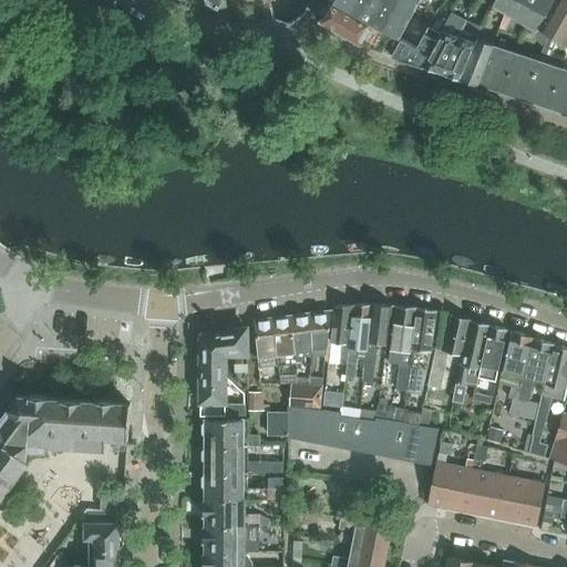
[(378,26),(331,0),(329,0),(319,20),(328,26),(331,31),(338,35),(344,35),(360,44),(368,47),(378,26)]
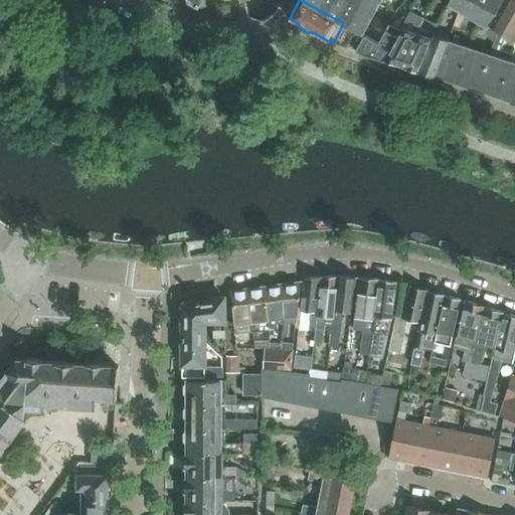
[(301,0),(343,23),(356,31),(355,31),(376,43),(384,29),(385,30),(389,23),(401,0),(301,0)]
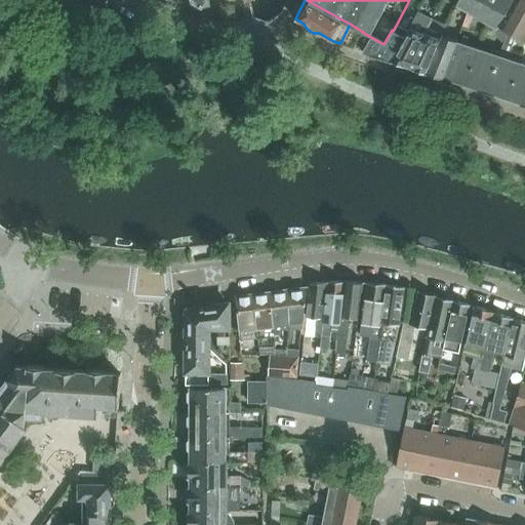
[(496,32),(498,29),(507,15),(514,0),(458,0),(455,7),(465,12),(473,17),(485,26),(496,32)]
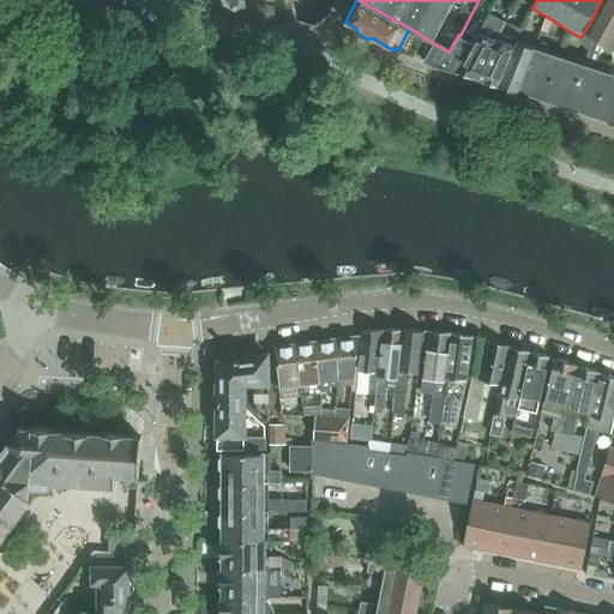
[(601,44),(612,50),(613,48),(613,46),(613,0),(601,0),(593,18),(583,34),(593,38),(601,44)]
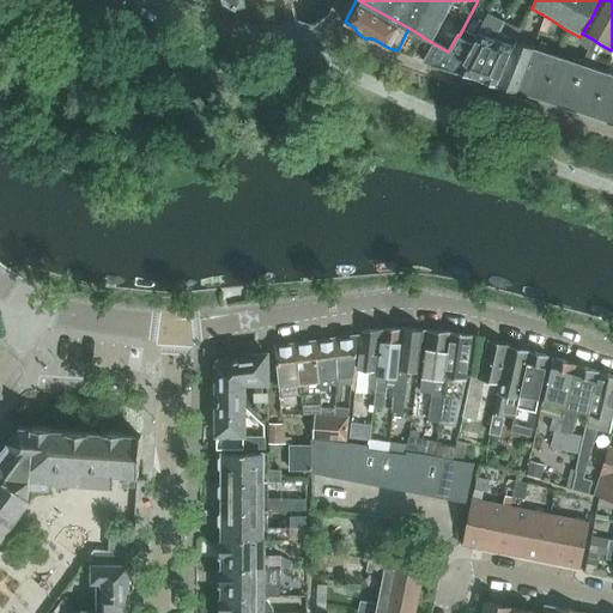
[(495,37),(504,20),(487,12),(474,35),(456,71),(475,77),(495,37)]
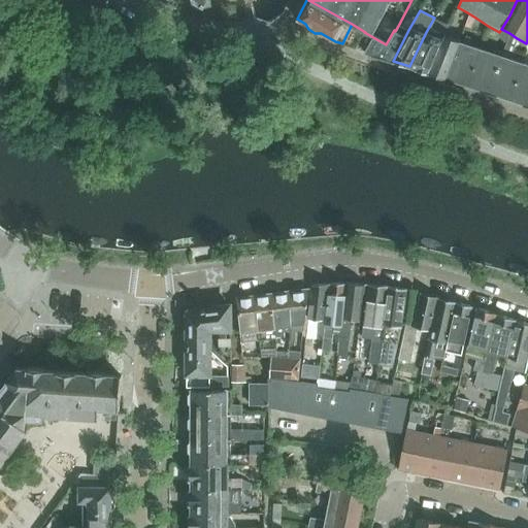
[(467,12),(463,28),(471,30),(475,18),(467,12)]
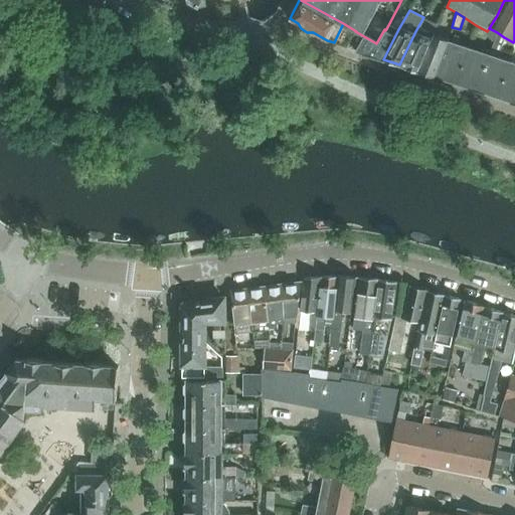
[(415,31),(399,64),(417,70),(434,34),(438,24),(423,17),(415,31)]
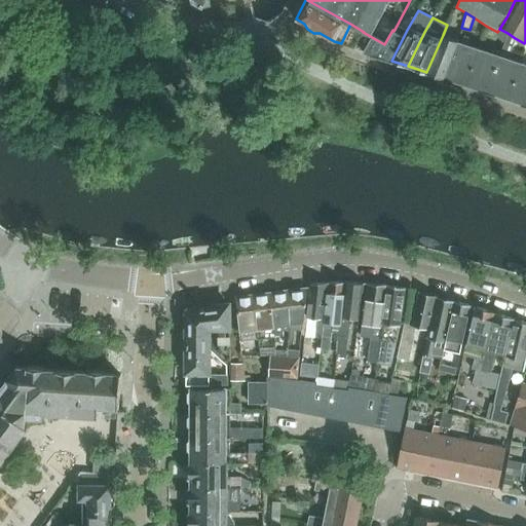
[(384,44),(363,32),(355,47),(364,50),(364,51),(391,61),(407,30),(398,24),(393,31),(392,30),(384,44)]
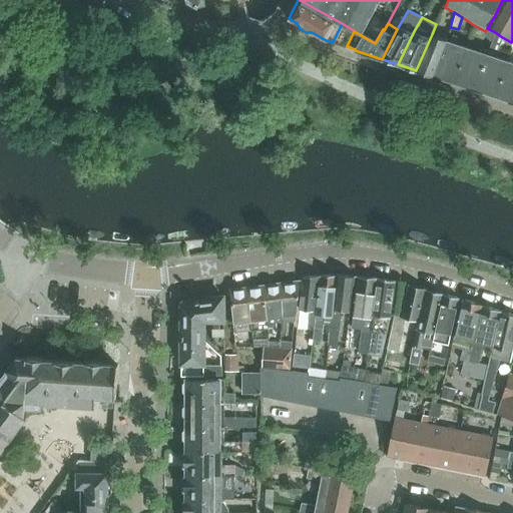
[(485,31),(484,34),(484,35),(492,41),(495,32),(487,28),(485,31)]
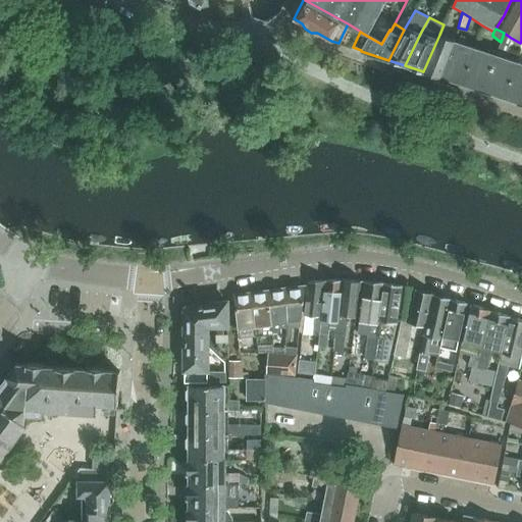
[(491,94),(506,98),(518,62),(504,57),(511,38),(504,33),(501,42),(496,54),(484,91),(491,94)]
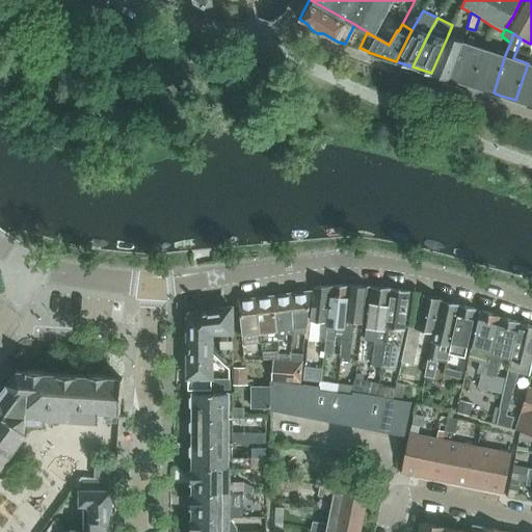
[(448,35),(431,73),(449,79),(462,41),(459,41),(448,35)]
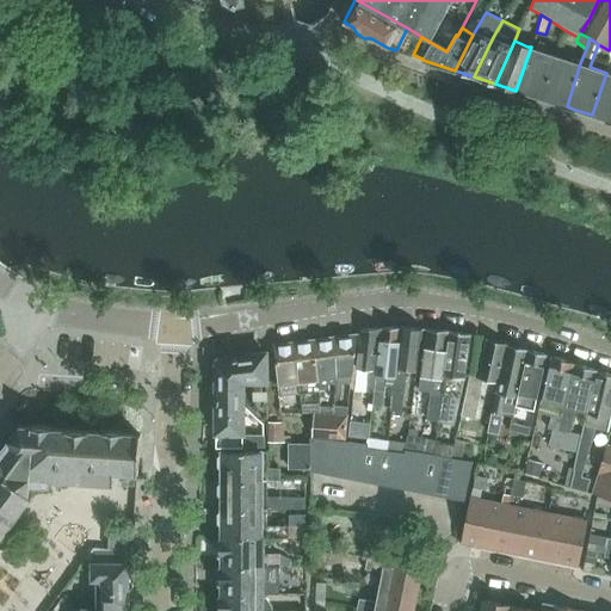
[(542,99),(549,78),(556,55),(541,50),(536,49),(531,47),(516,91),(525,94),(542,99)]
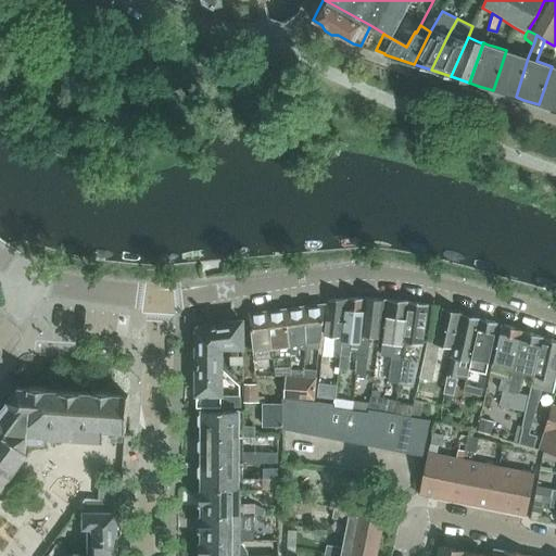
[(516,97),(528,58),(506,50),(500,71),(493,90),(516,97)]
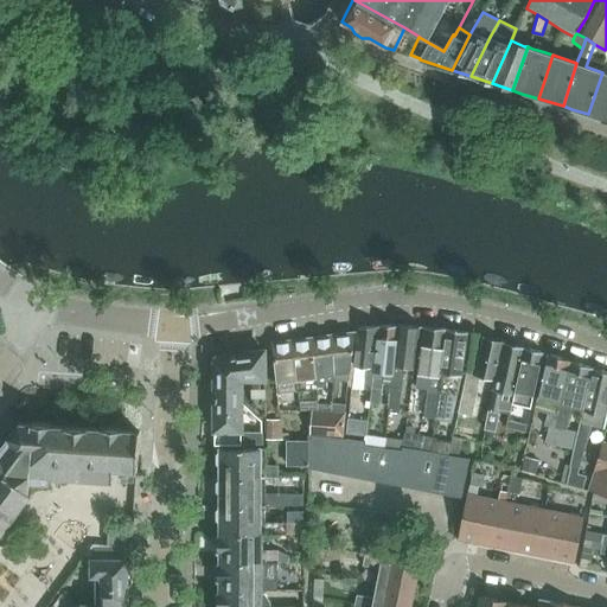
[(606,72),(602,72),(588,114),(602,119),(602,120),(606,121),(606,72)]
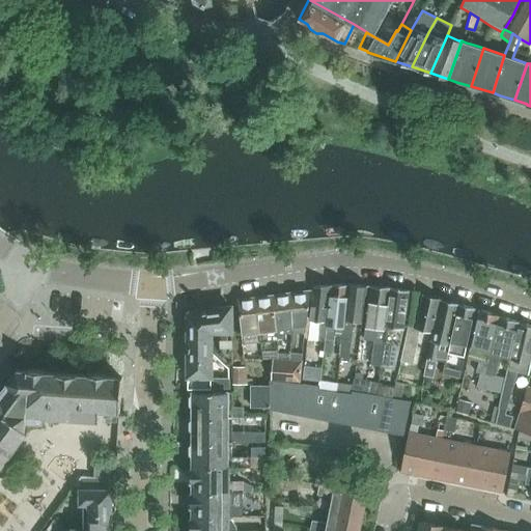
[(318,322),(327,323),(331,284),(313,286),(308,335),(317,336),(318,322)]
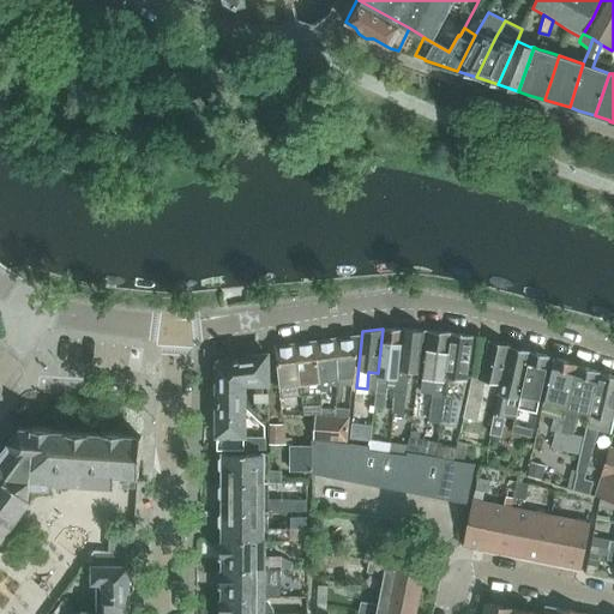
[(384,409),(387,378),(389,372),(398,372),(403,329),(383,329),(378,373),(374,408),(384,409)]
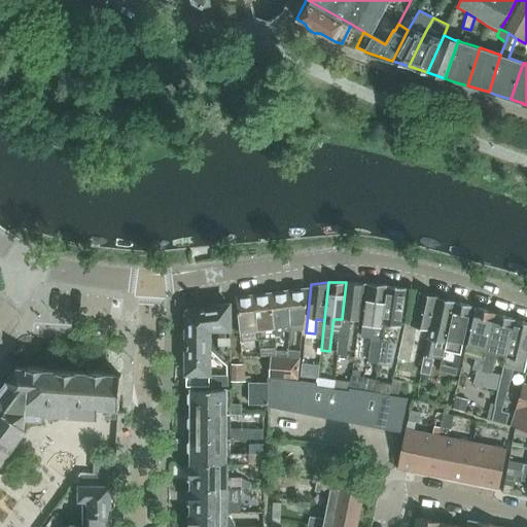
[(342,319),(340,337),(348,338),(350,323),(352,323),(352,319),(359,319),(363,283),(346,282),(342,319)]
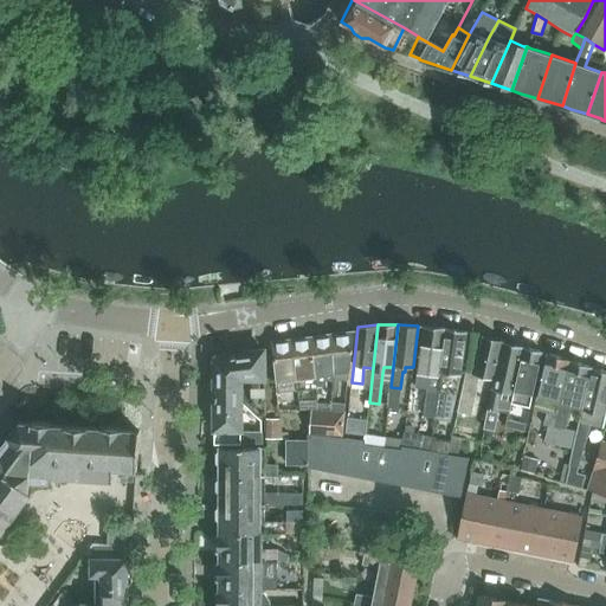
[(444,328),(424,326),(416,387),(426,388),(424,416),(432,417),(444,328)]
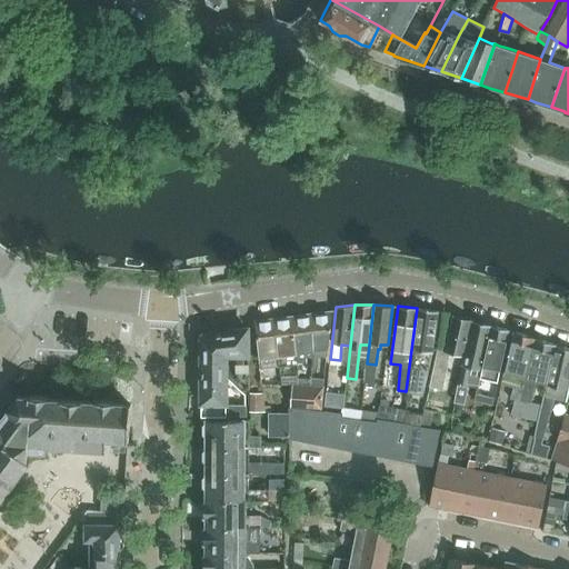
[(417,308),(406,391),(422,393),(425,380),(409,378),(411,367),(419,368),(421,351),(432,353),(437,311),(417,308)]
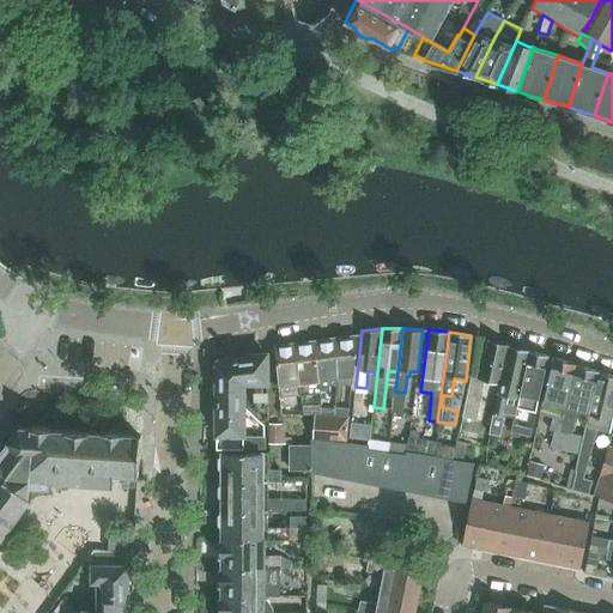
[(358,335),(337,339),(335,386),(337,384),(337,389),(343,389),(343,386),(352,387),(358,335)]
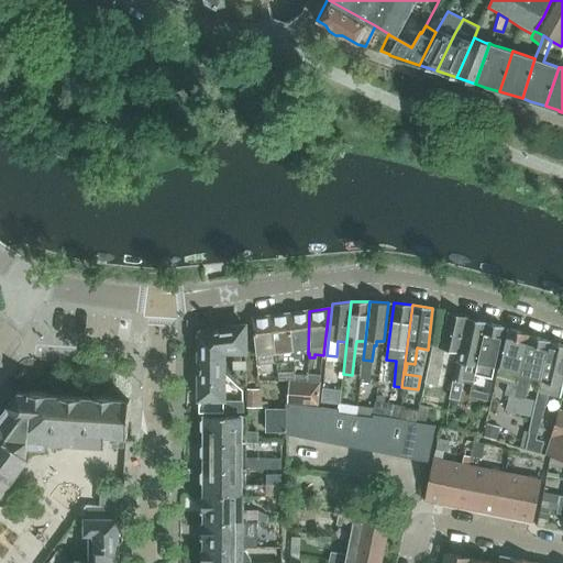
[(308,354),(309,311),(289,313),(290,343),(295,360),(302,359),(302,354),(308,354)]
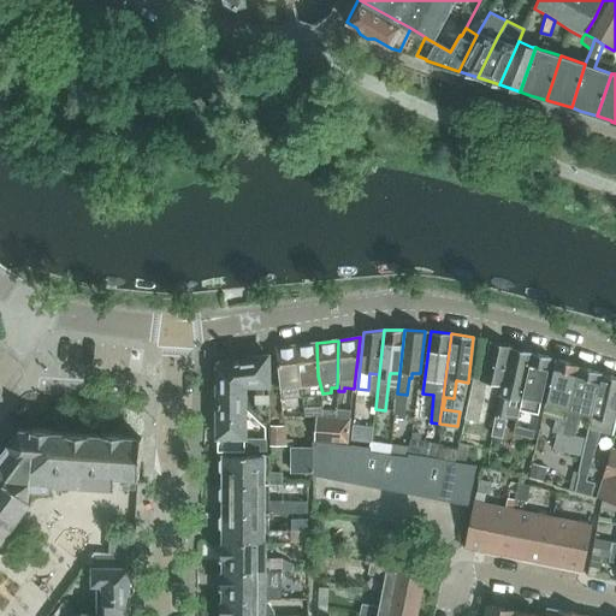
[(499,398),(511,347),(490,342),(481,380),(474,379),(465,422),(480,426),(486,396),(499,398)]
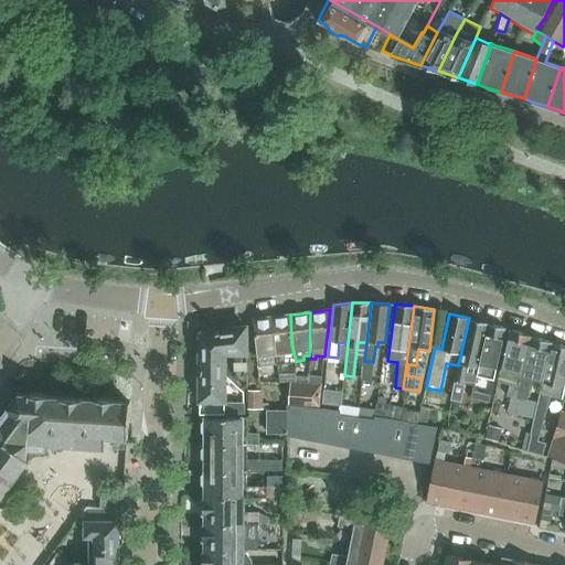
[(290,315),(272,317),(273,345),(275,363),(277,382),(286,382),(285,372),(283,372),(281,364),(296,362),(296,361),(291,344),(290,315)]
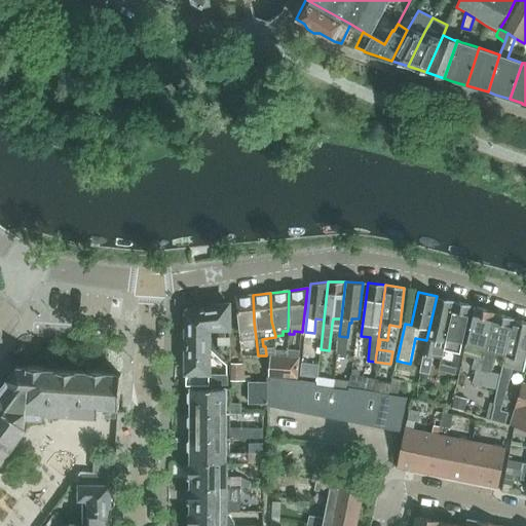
[(253,295),(235,297),(238,330),(238,340),(256,338),(254,322),(253,295)]
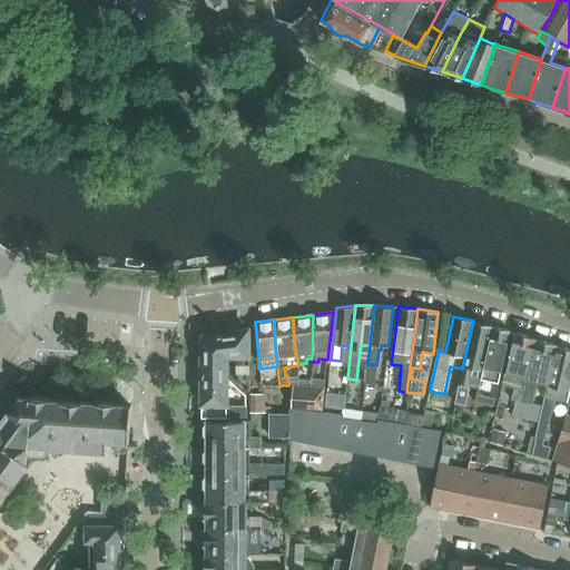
[(492,326),(473,321),(462,369),(455,404),(464,405),(471,377),(481,380),(481,377),(492,326)]
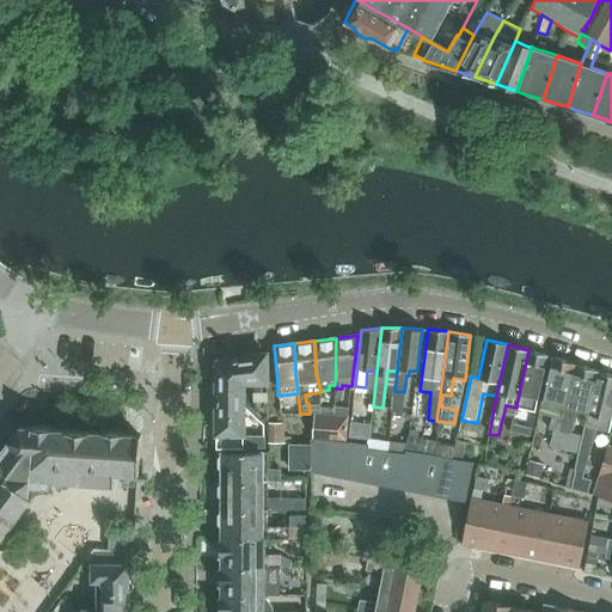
[(528,350),(516,405),(536,410),(538,399),(548,355),(528,350)]
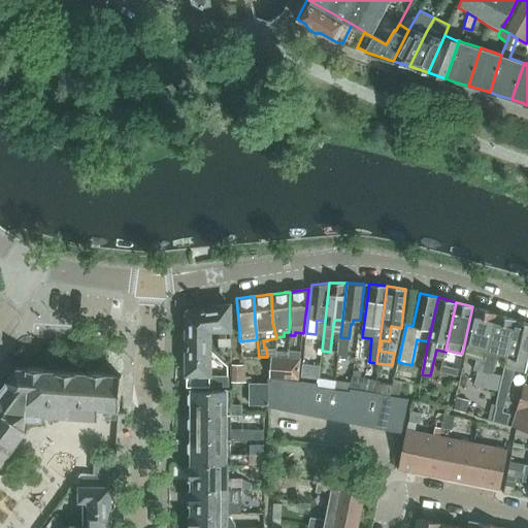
[(187,330),(209,330),(220,330),(221,355),(226,361),(231,361),(229,305),(190,309),(187,312),(187,330)]
